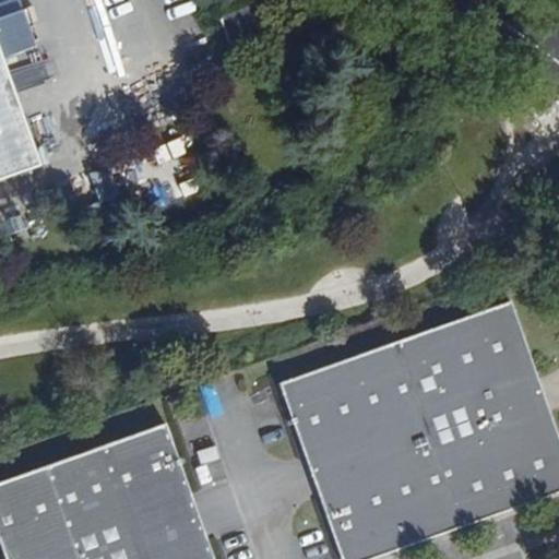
[(276,39),(261,0),(259,0),(218,15),(233,55),(276,39)]
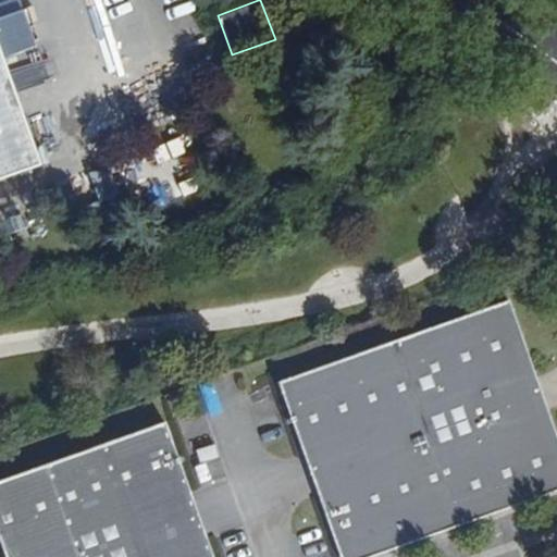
[(0,180),(41,165),(0,51),(0,180)]
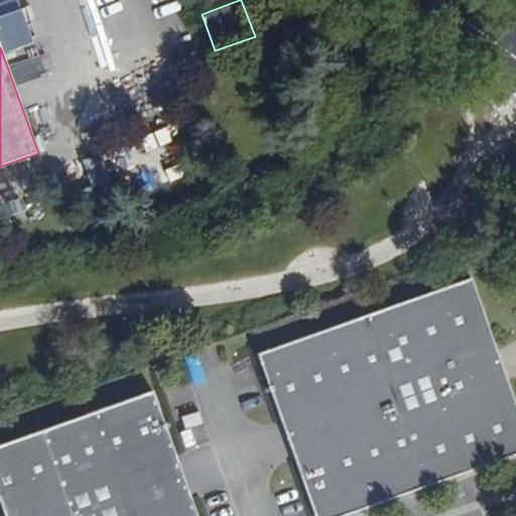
[(496,351),(472,279),(257,354),(280,418),(283,417),(298,460),(294,462),(313,515),(344,515),(515,456),(515,406),(507,379),(501,381),(491,353),(496,351)]
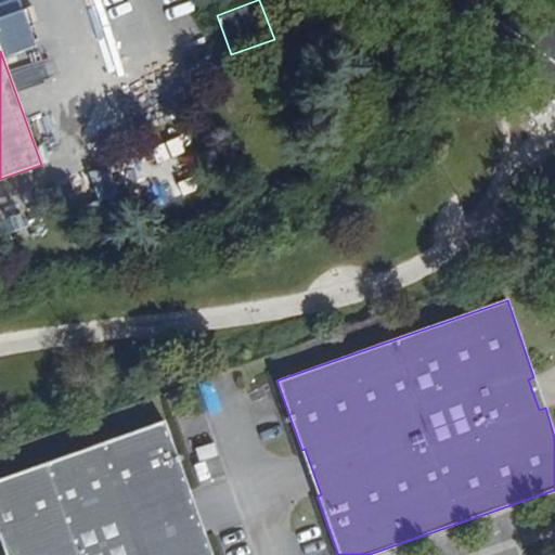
[(545,408),(533,377),(528,379),(539,410),(545,408)]
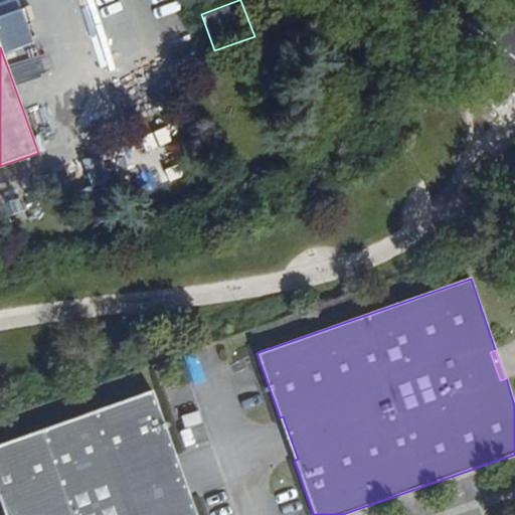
[(196,514),(153,390),(143,393),(186,514),(196,514)]
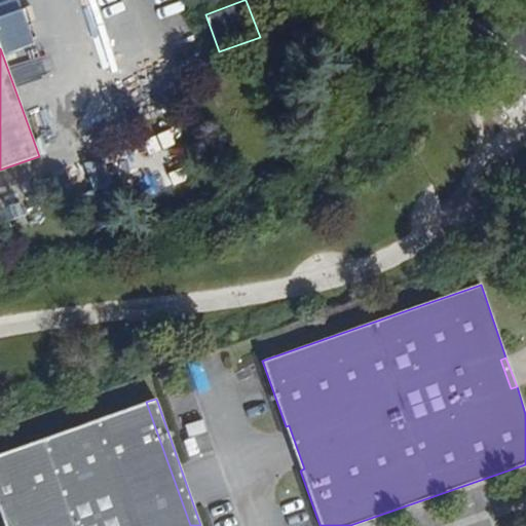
[(190,525),(146,402),(0,453),(0,513),(4,525),(190,525)]
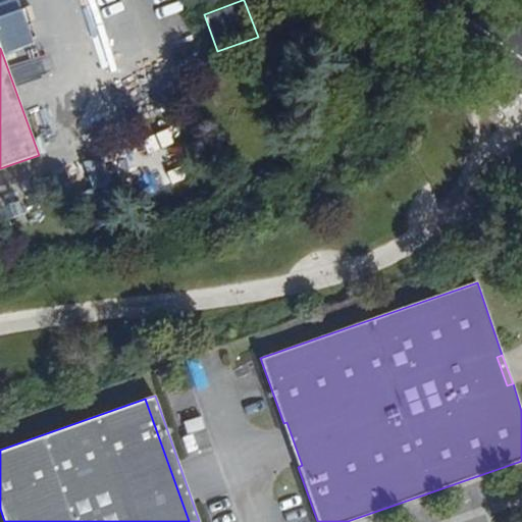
[(302,465),(286,422),(283,423),(298,467),(302,465)]
